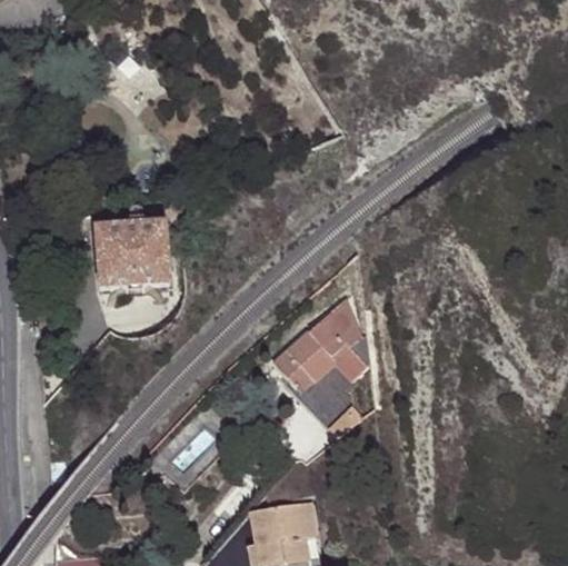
[(182,208),(176,206),(172,216),(186,221),(192,208),(182,208)]
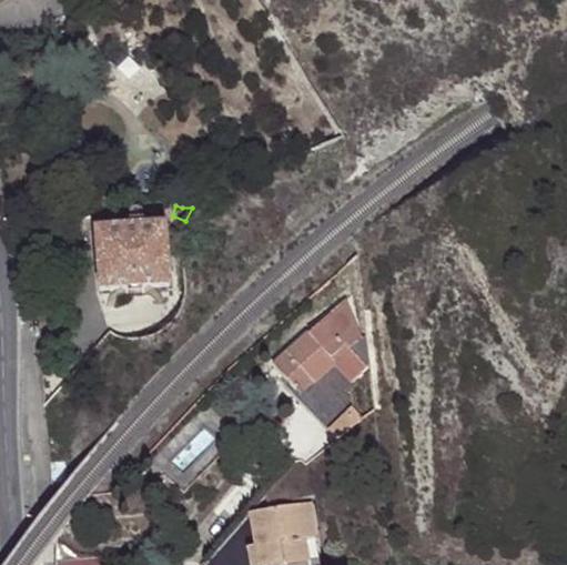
[(164,222),(93,228),(97,288),(168,283),(164,222)]
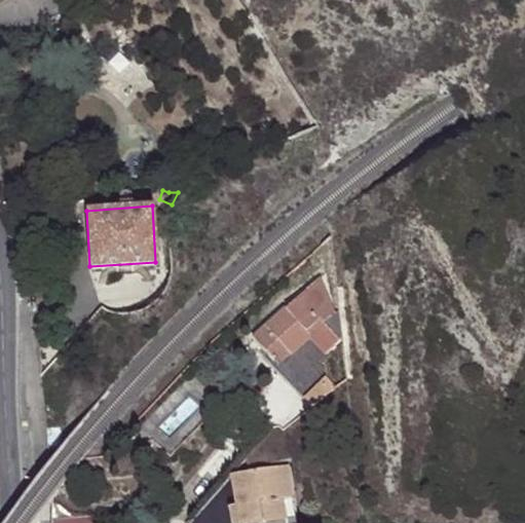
[(38,232),(28,234),(30,248),(40,247),(38,232)]
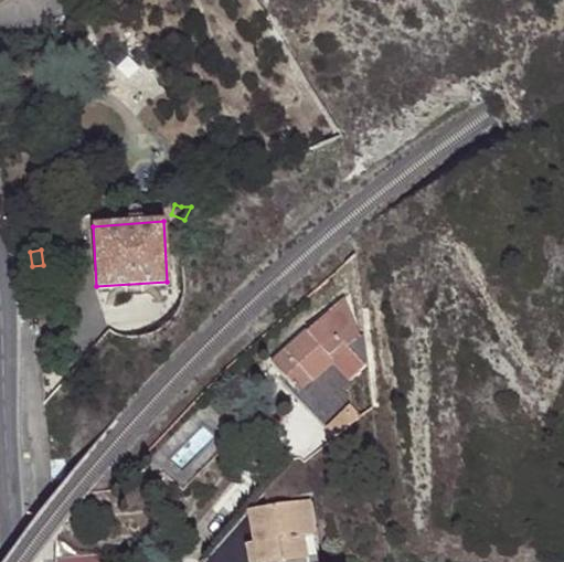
[(366,357),(364,335),(360,335),(343,296),(273,362),(296,388),(308,375),(312,381),(333,361),(349,377),(366,357)]
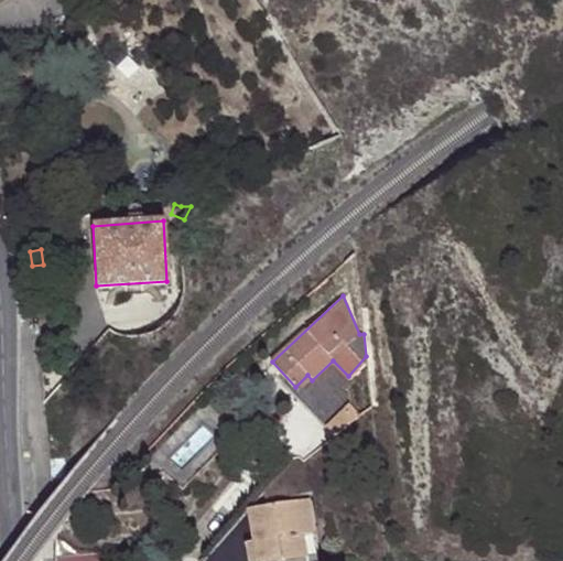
[(367,363),(366,356),(348,376),(350,379),(367,363)]
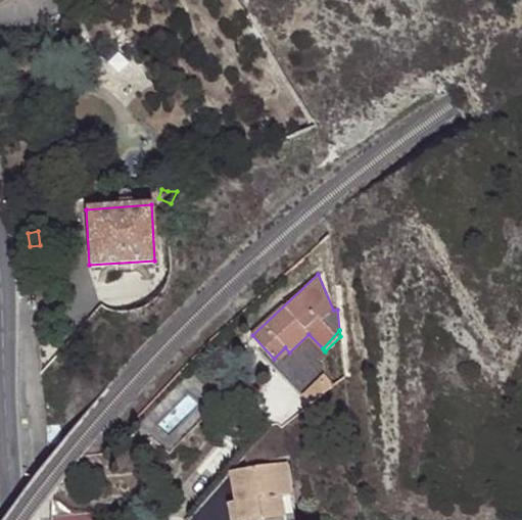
[(289,352),(278,363),(275,366),(291,383),(323,348),(309,334),(289,352)]
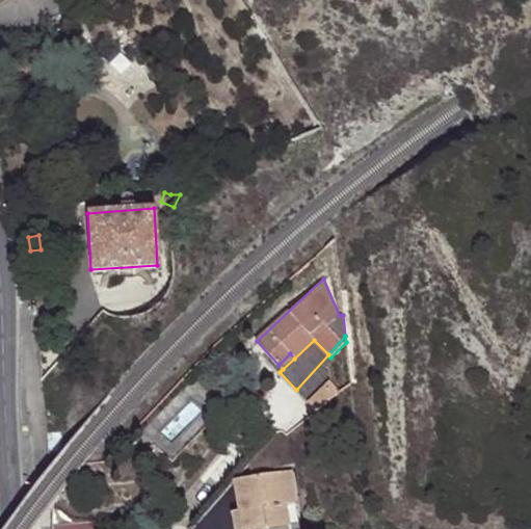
[(330,358),(328,354),(296,390),(307,400),(324,382),(335,393),(350,378),(346,342),(330,358)]
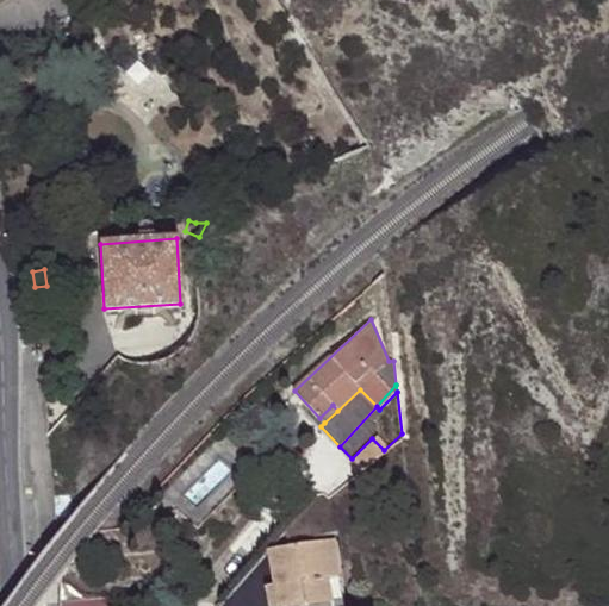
[(333,405),(319,418),(324,423),(337,411),(333,405)]
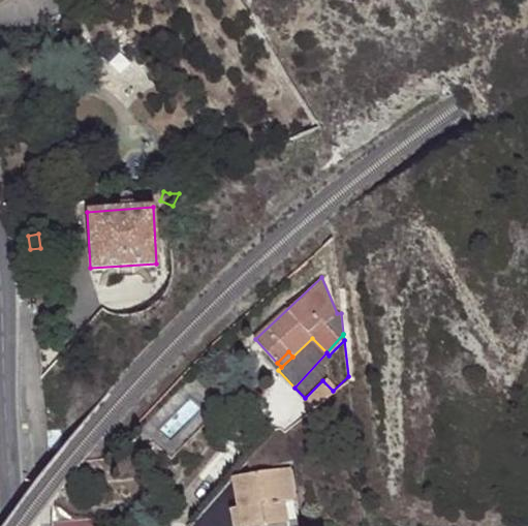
[(272,374),(289,393),(294,388),(278,370),(272,374)]
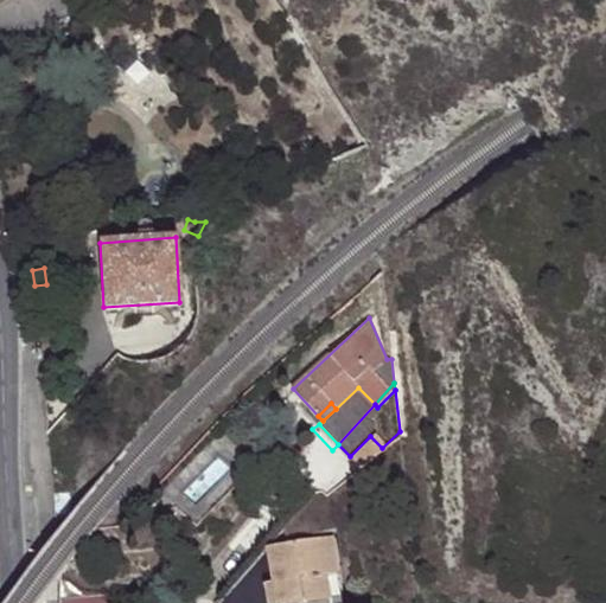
[(350,456),(359,467),(382,448),(370,436),(350,456)]
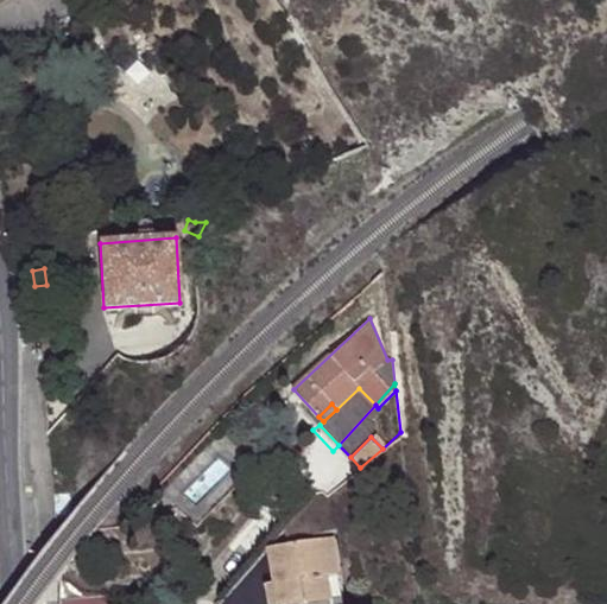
[(339,445),(333,451),(354,472),(360,468),(351,457),(339,445)]
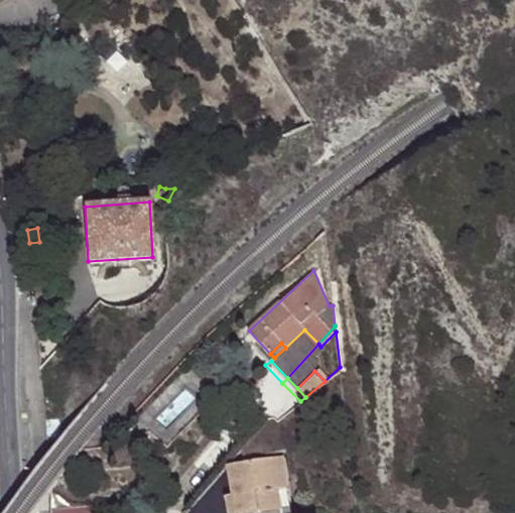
[(281,455),(255,459),(263,512),(279,512),(278,507),(289,506),(281,455)]
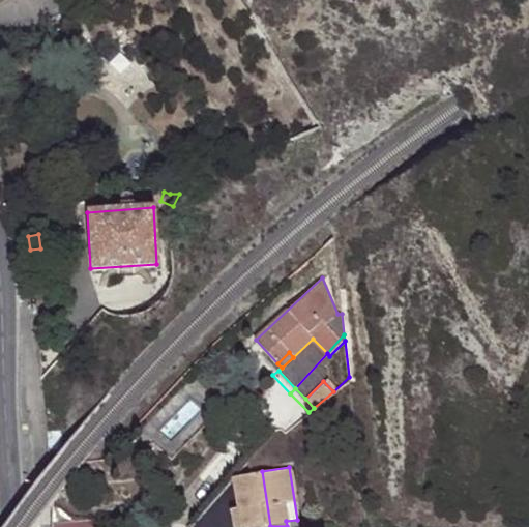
[(270,526),(262,471),(234,474),(239,506),(240,518),(242,526),(270,526)]
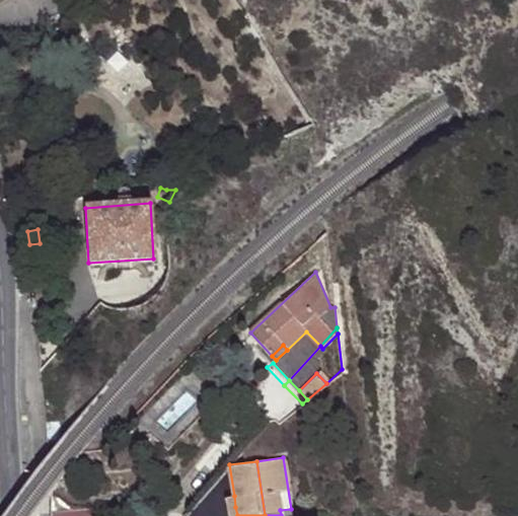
[(237,515),(235,507),(234,496),(224,498),(227,515),(237,515)]
